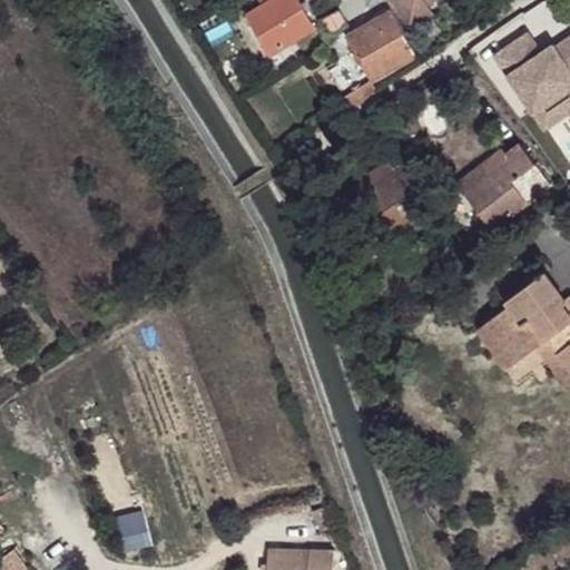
[(269,51),(314,27),(298,0),(262,0),(264,3),(248,12),(254,23),(269,51)]
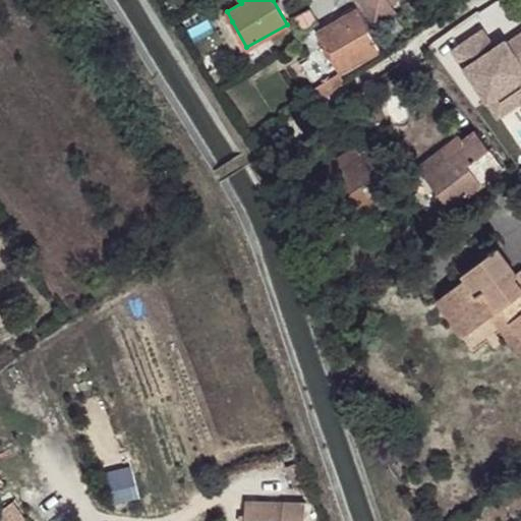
[(342,18),(319,32),(341,72),(381,49),(356,6),(340,14),(342,18)]
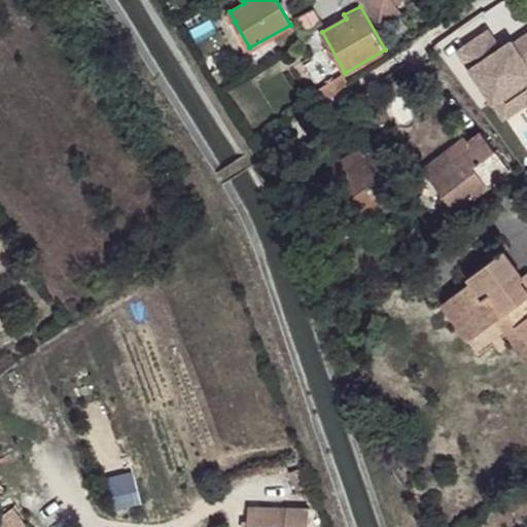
[(244,50),(249,47),(235,22),(230,25),(244,50)]
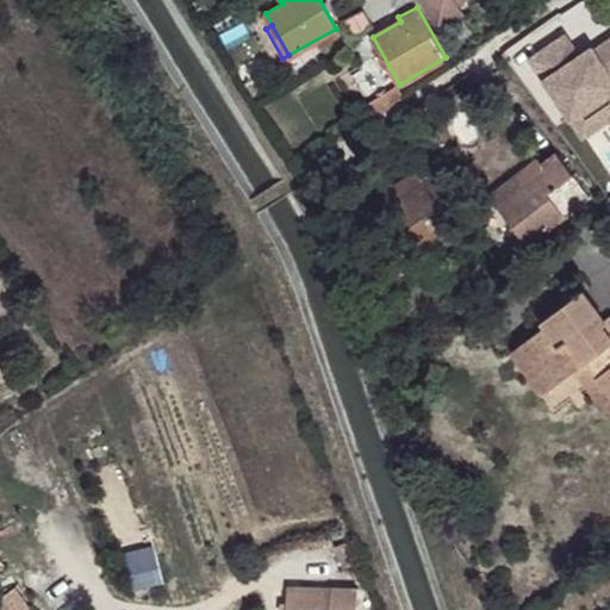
[(609,27),(582,47),(567,26),(528,53),(586,142),(609,125),(609,27)]
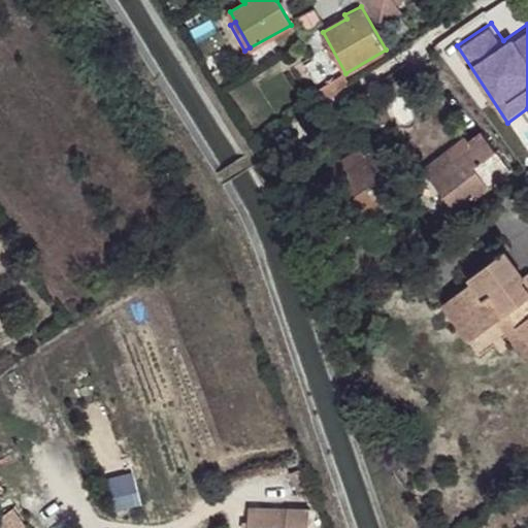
[(318,90),(325,100),(350,85),(342,73),(318,90)]
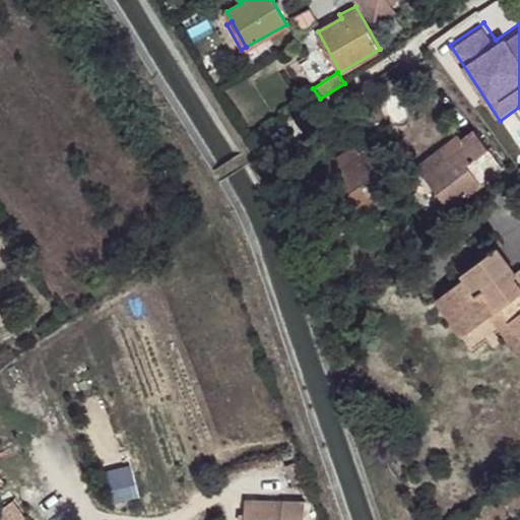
[(457,135),(416,167),(450,208),(504,168),(474,130),(461,140),(457,135)]
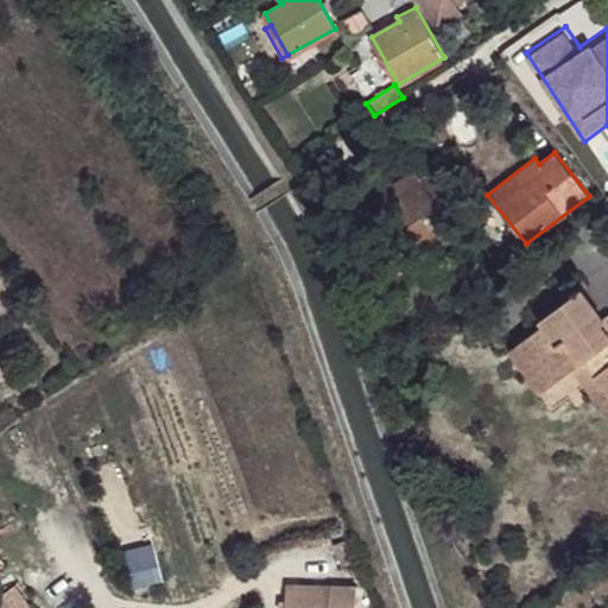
[(356,227),(380,272),(428,247),(413,221),(435,209),(422,183),(399,195),(396,187),(355,208),(363,222),(356,227)]
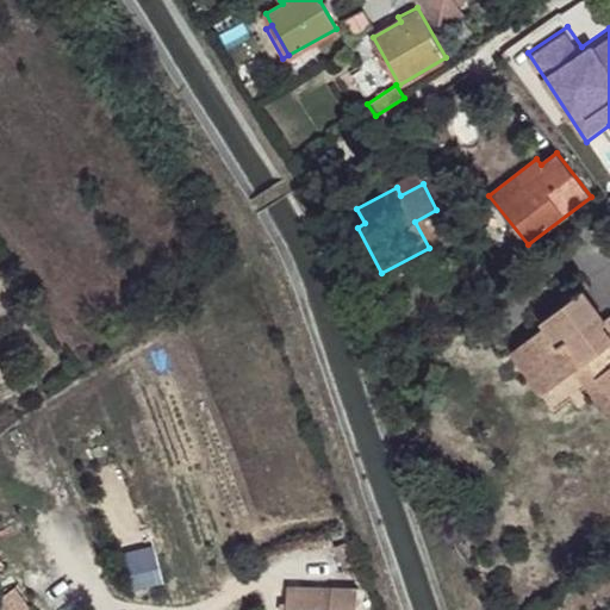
[(545,325),(521,344),(553,387),(587,361),(598,375),(597,377),(609,394),(609,335),(603,325),(607,322),(604,319),(583,290),(541,321),(545,325)]
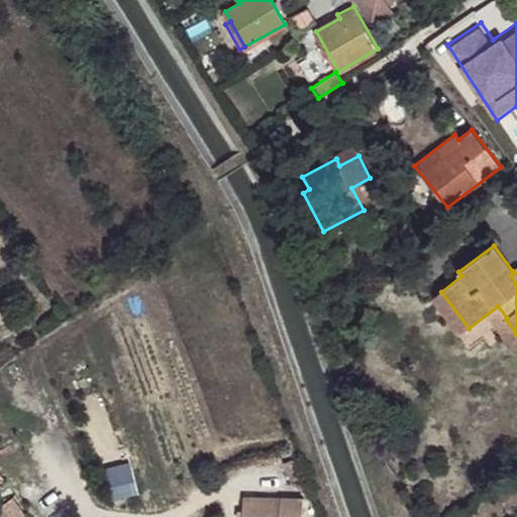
[(469,328),(441,292),(432,299),(470,348),(498,328),(516,353),(516,334),(506,319),(507,318),(498,306),(469,328)]
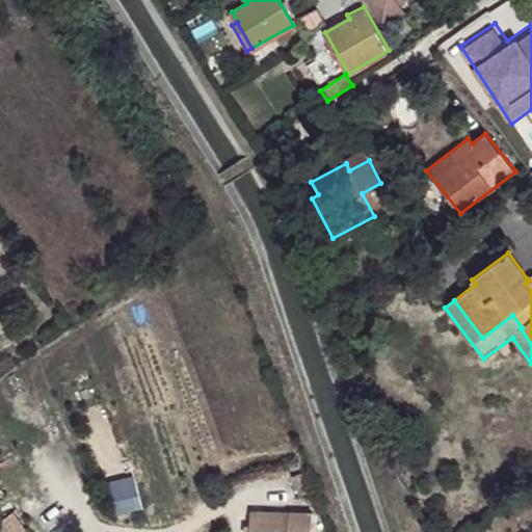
[(255,512),(253,511),(250,531),(311,531),(313,514),(273,512),(255,512)]
